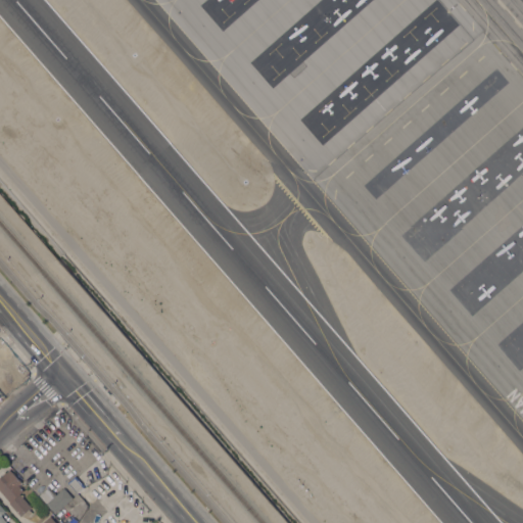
[(0,365),(0,338),(6,345),(12,354),(0,365)]
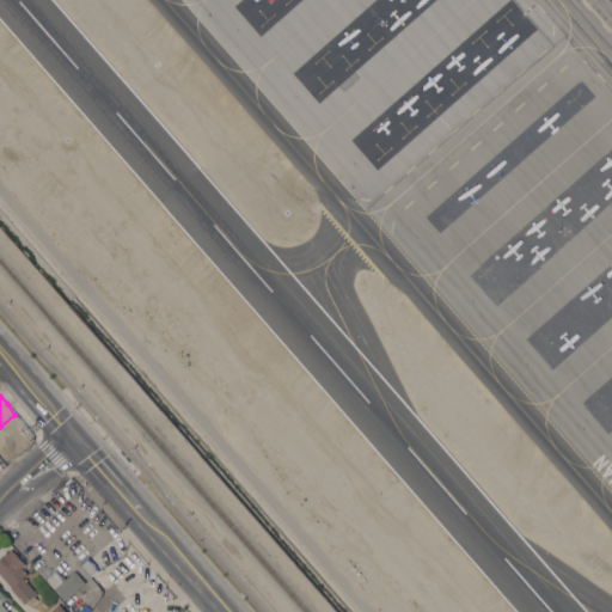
[(0,573),(0,558),(12,549),(25,564),(22,567),(28,574),(23,577),(36,593),(34,595),(37,599),(32,604),(29,600),(24,604),(11,588),(12,587),(0,573)]
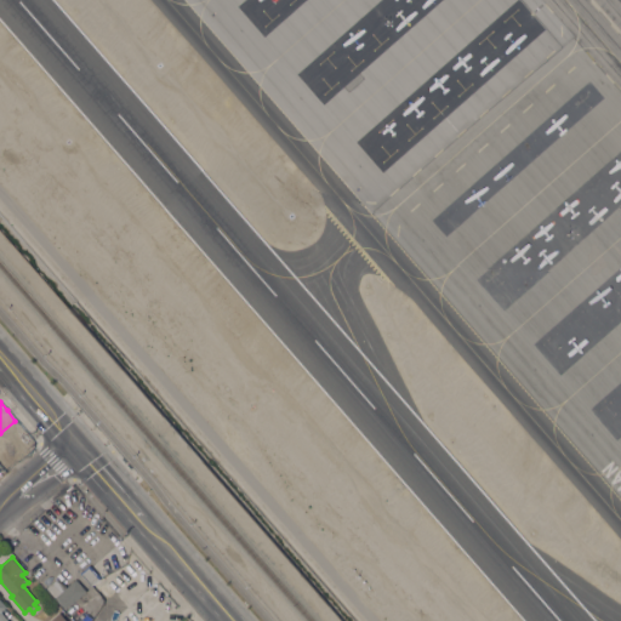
[(101,577),(92,585),(80,573),(90,565),(101,577)]
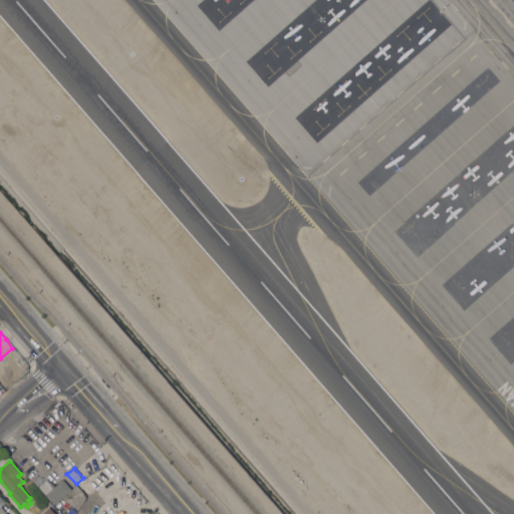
[(46,494),(39,486),(48,478),(55,486),(46,494)]
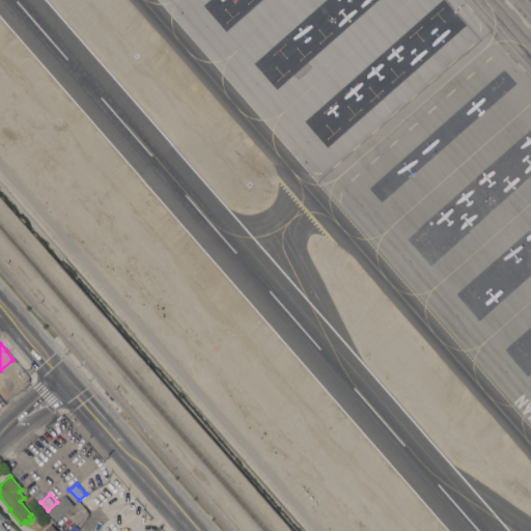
[(65,495),(74,505),(56,521),(48,510),(57,502),(65,495)]
